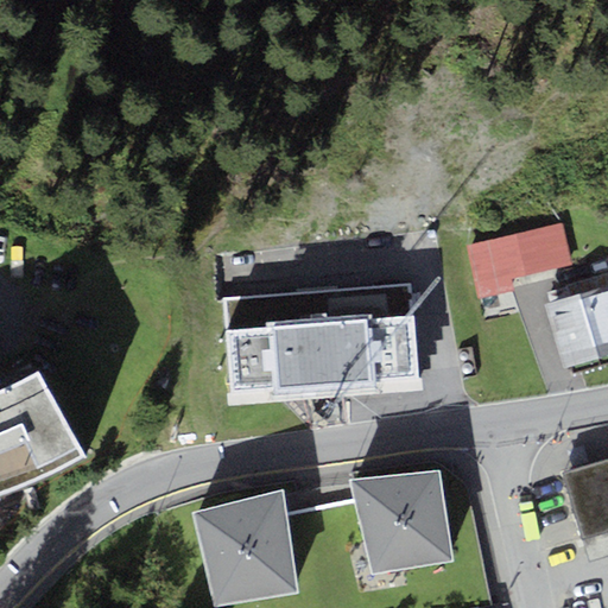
[(562,223),(467,245),(479,298),(513,290),(511,279),(571,266),(562,223)]
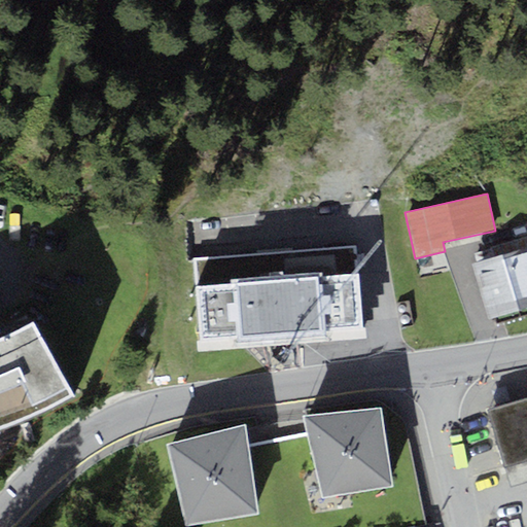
[(356,247),(191,258),(197,339),(361,328),(356,247)]
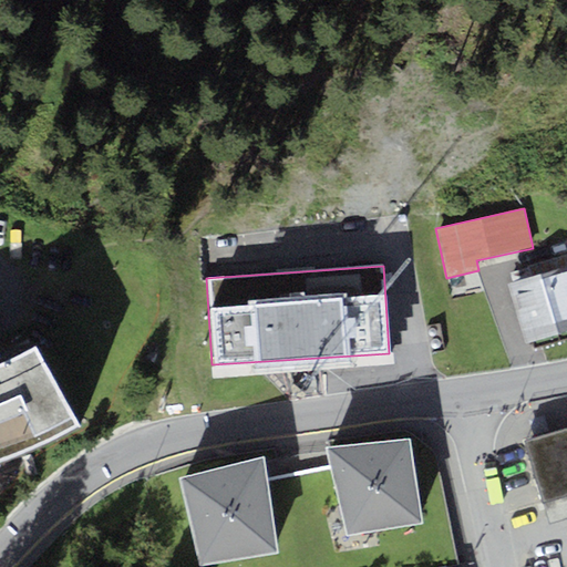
[(566,331),(566,266),(508,286),(528,344),(566,331)]
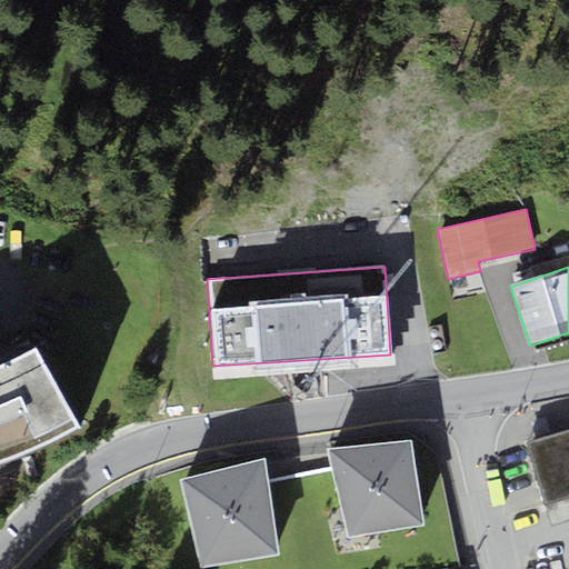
[(0,458),(16,451),(46,439),(79,423),(39,348),(27,351),(8,362),(0,365),(0,458)]
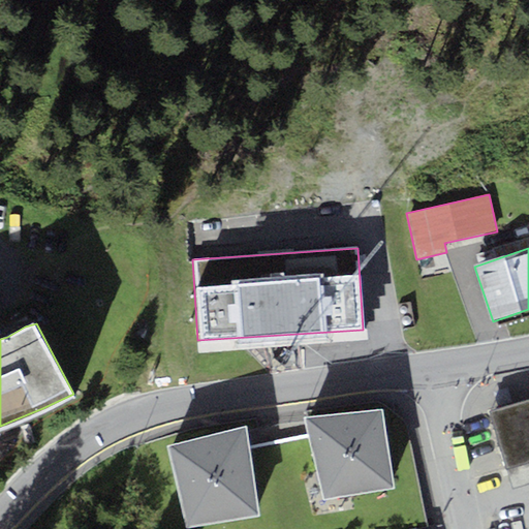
[(528,483),(528,399),(488,410),(510,488),(528,483)]
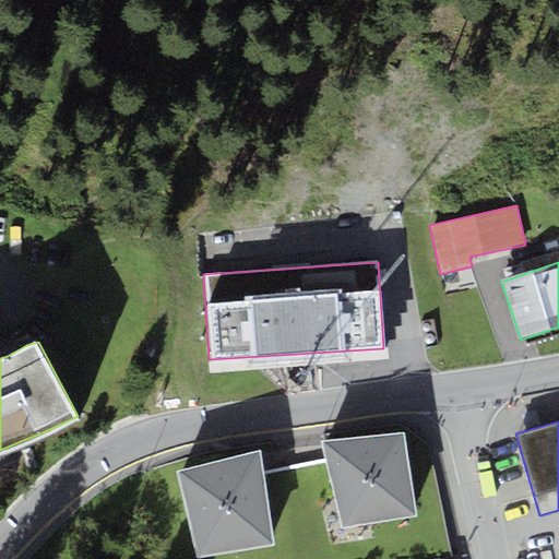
[(405,431),(321,439),(341,526),(417,514),(405,431)]
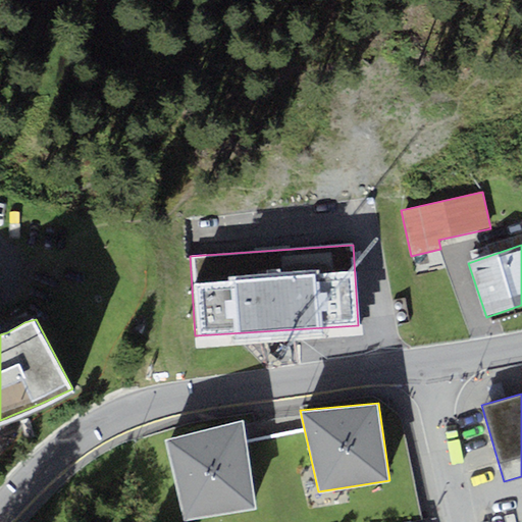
[(243,419),(165,439),(184,519),(256,507),(243,419)]
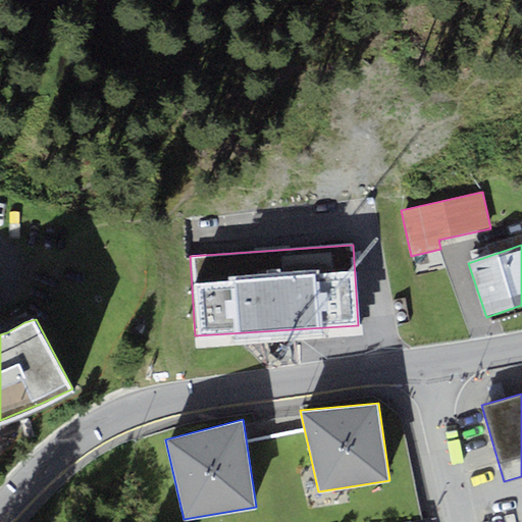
All buildings are outlined.
